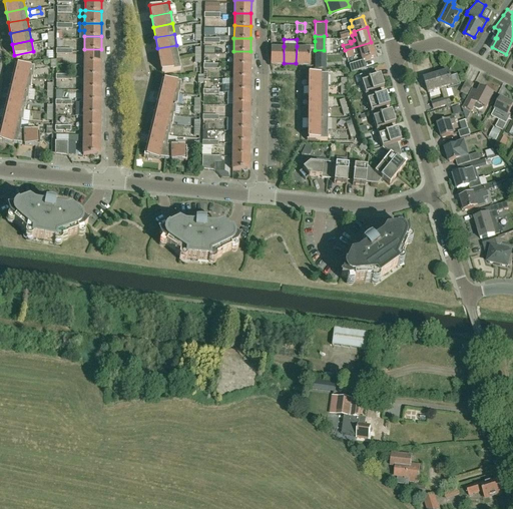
[(371,42),(345,50),(346,55),(354,53),(360,51),(362,58),(375,54),(371,42)]
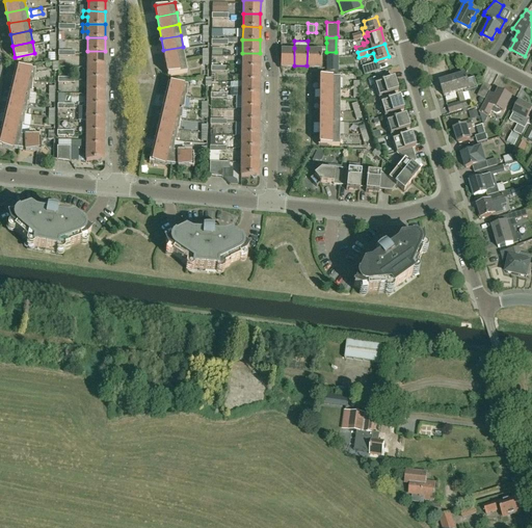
[(163,50),(165,61),(185,57),(183,47),(163,50)]
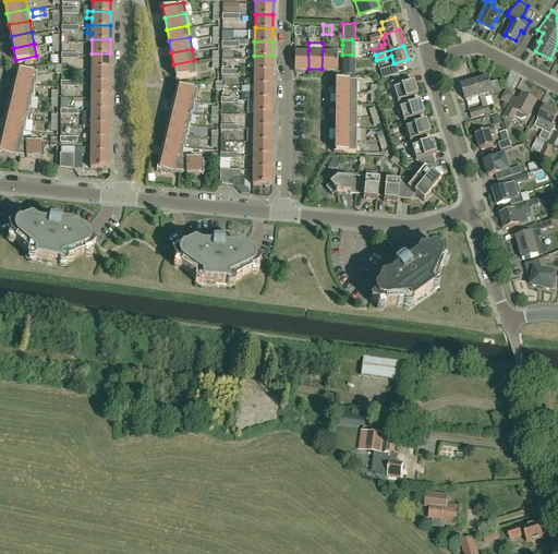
[(294,50),(294,68),(308,69),(308,50),(294,50)]
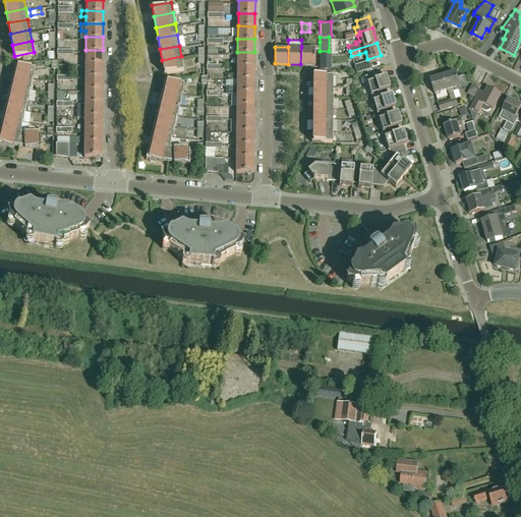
[(313,64),(314,47),(301,47),(300,64),(313,64)]
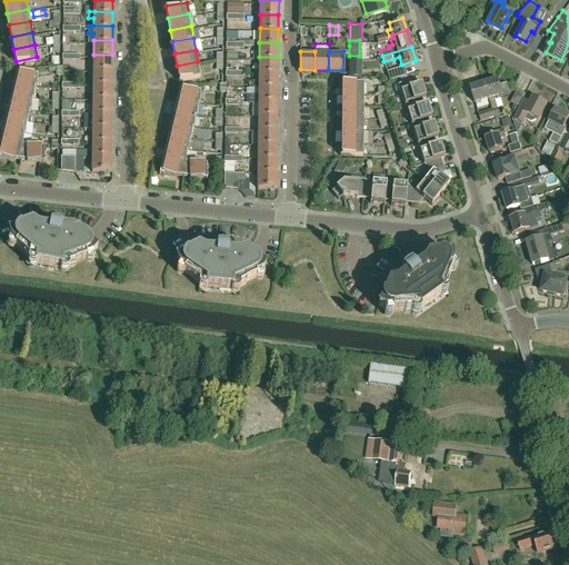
[(111,69),(112,55),(93,55),(93,68),(111,69)]
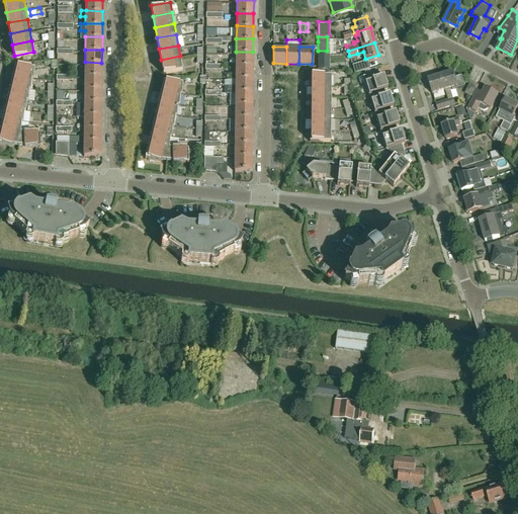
[(253,65),(253,52),(236,52),(236,65),(253,65)]
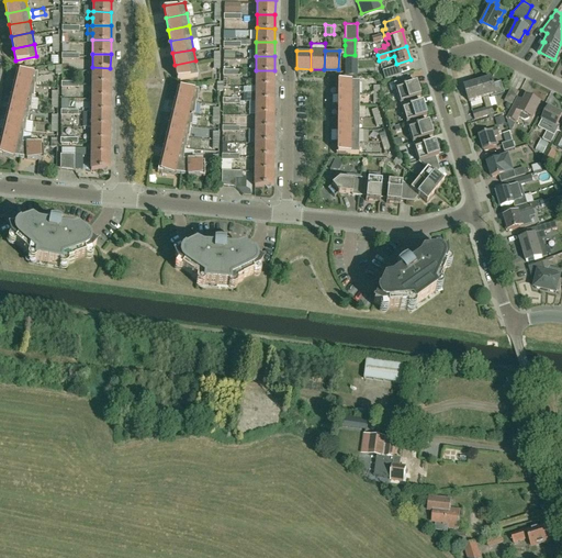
[(356,73),(356,57),(345,57),(345,73),(356,73)]
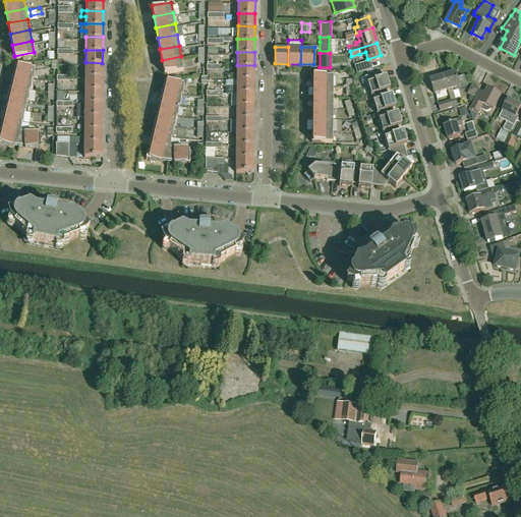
[(181,56),(162,60),(164,71),(183,67),(181,56)]
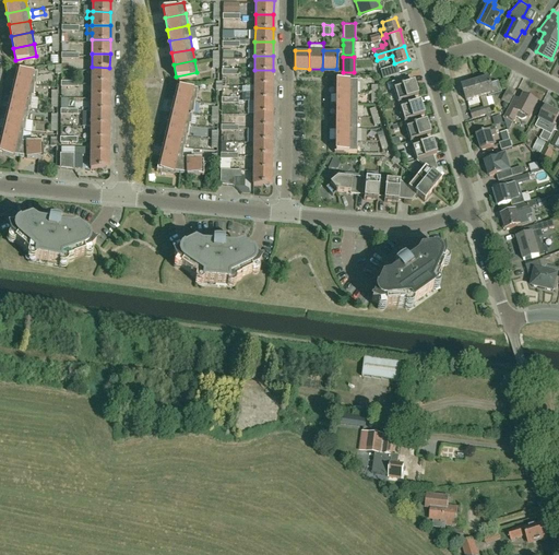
[(109,81),(109,68),(92,67),(92,81),(109,81)]
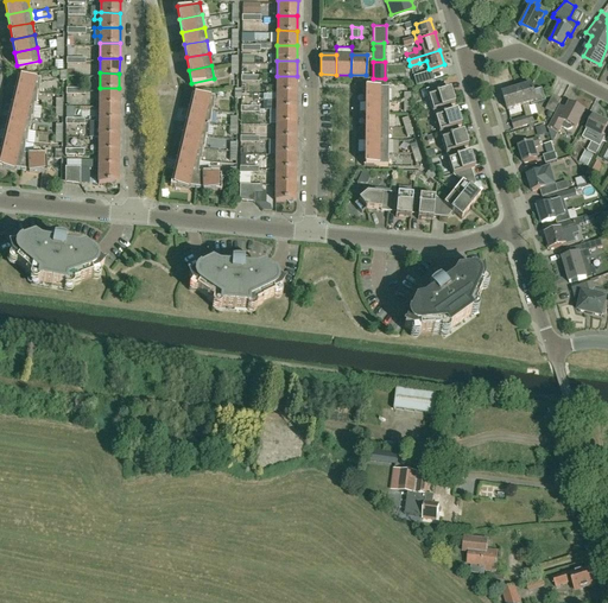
[(39,89),(40,76),(18,74),(14,87),(39,89)]
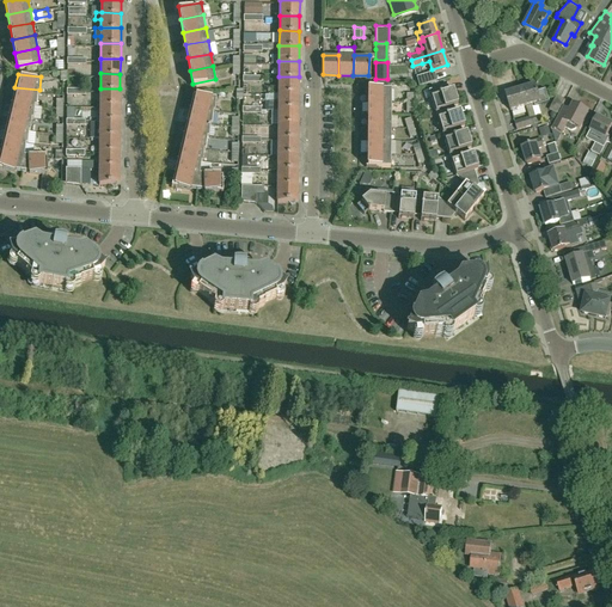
[(279,77),(279,92),(298,92),(299,77),(279,77)]
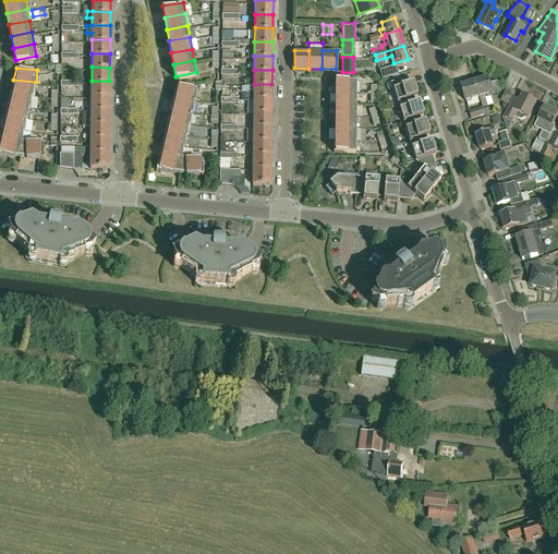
[(397,98),(414,94),(416,93),(413,80),(410,81),(408,73),(390,79),(392,85),(397,98)]
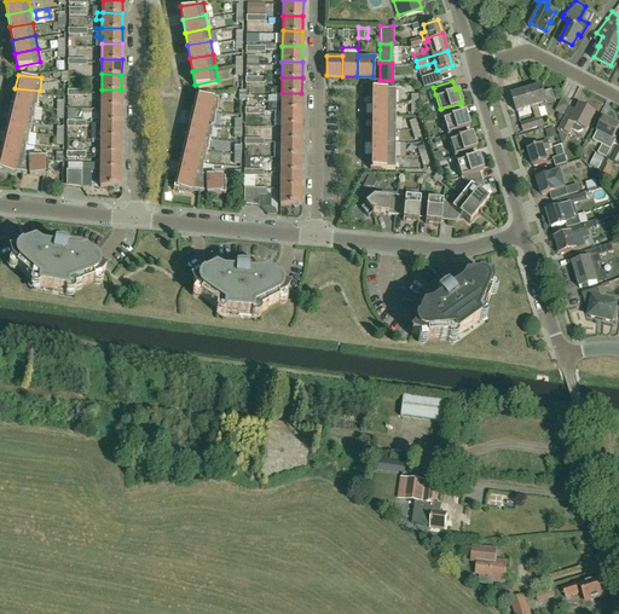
[(553,87),(543,90),(542,82),(526,87),(532,104),(534,115),(538,125),(544,122),(538,102),(555,97),(553,87)]
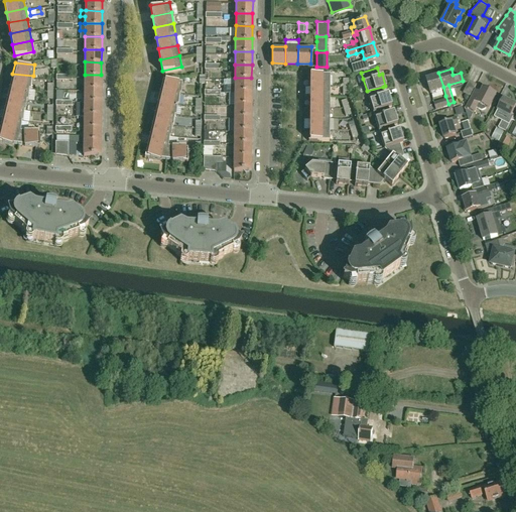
[(330,73),(309,72),(309,83),(330,83),(330,73)]
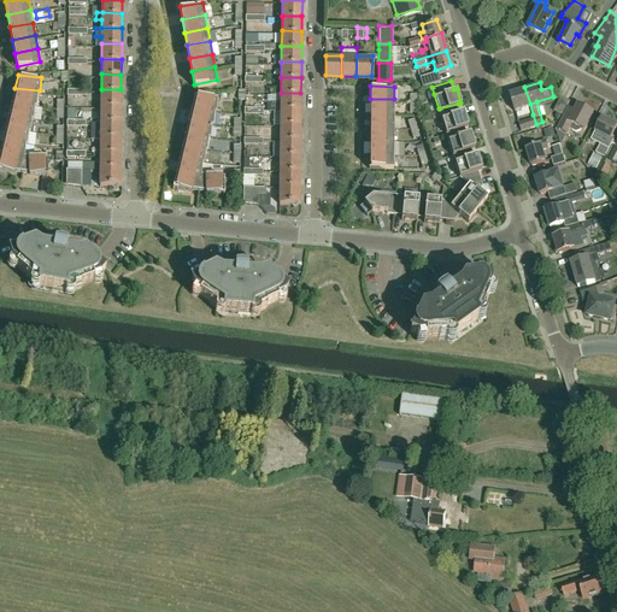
[(530,104),(524,87),(510,92),(515,109),(530,104)]
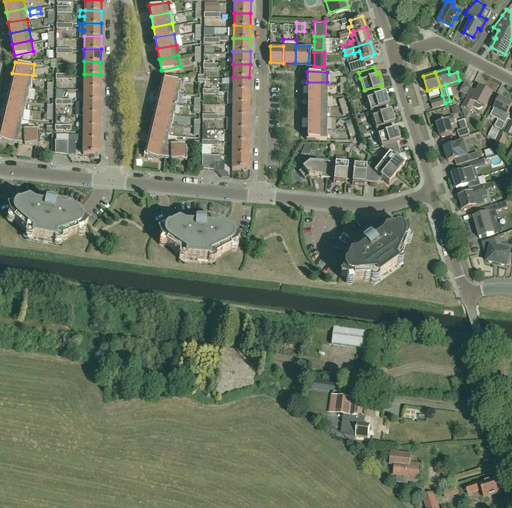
[(30,86),(31,75),(33,76),(33,75),(12,73),(10,84),(30,86)]
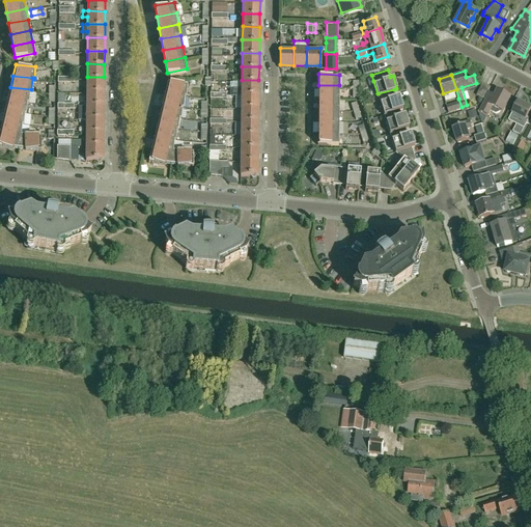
[(104,90),(104,77),(87,77),(87,90),(104,90)]
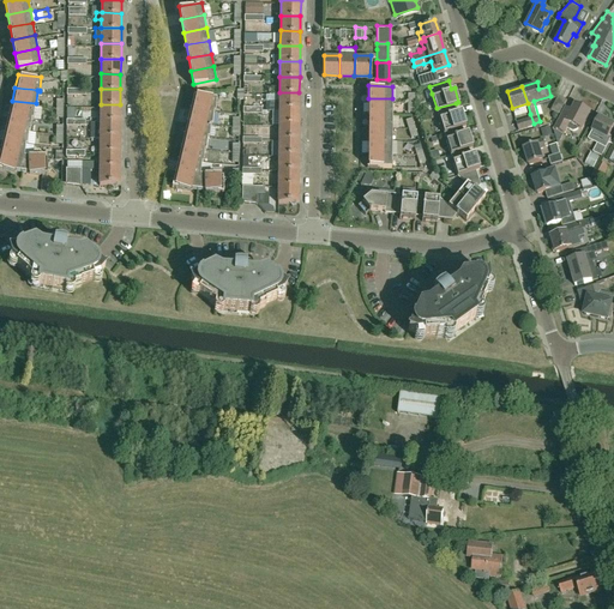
[(193,92),(191,106),(214,108),(215,108),(216,95),(193,92)]
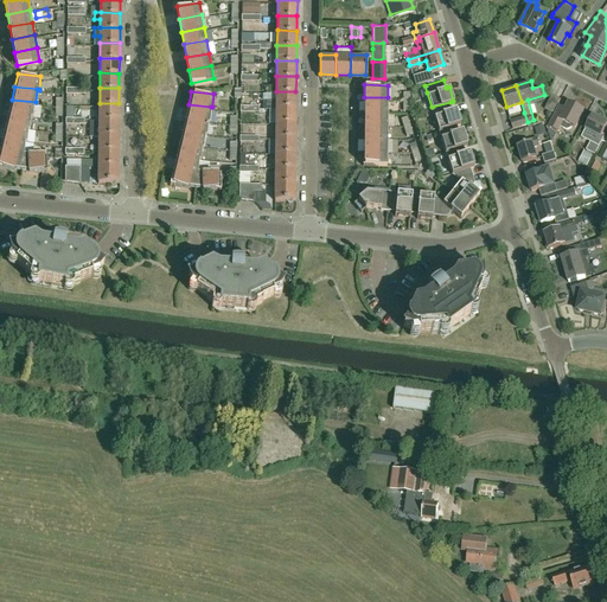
[(276,91),(276,106),(295,106),(295,91),(276,91)]
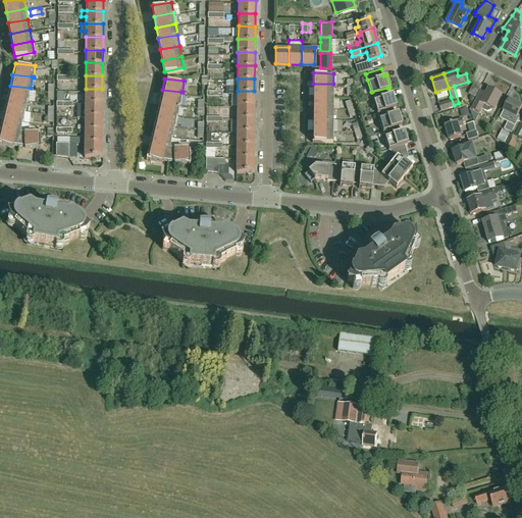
[(313,95),(333,95),(333,84),(313,84),(313,95)]
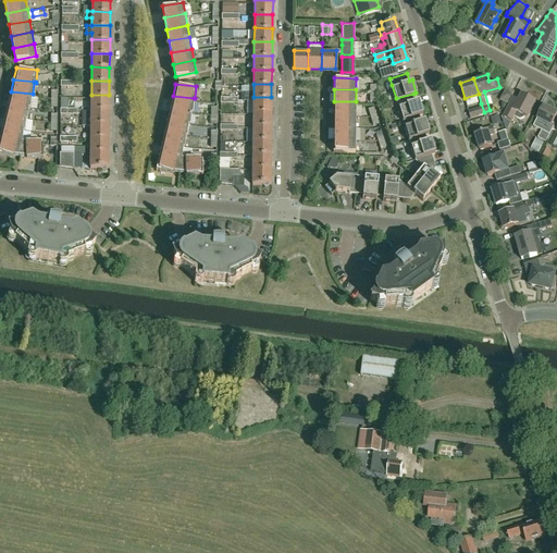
[(11,91),(8,102),(29,105),(32,94),(33,94),(11,91)]
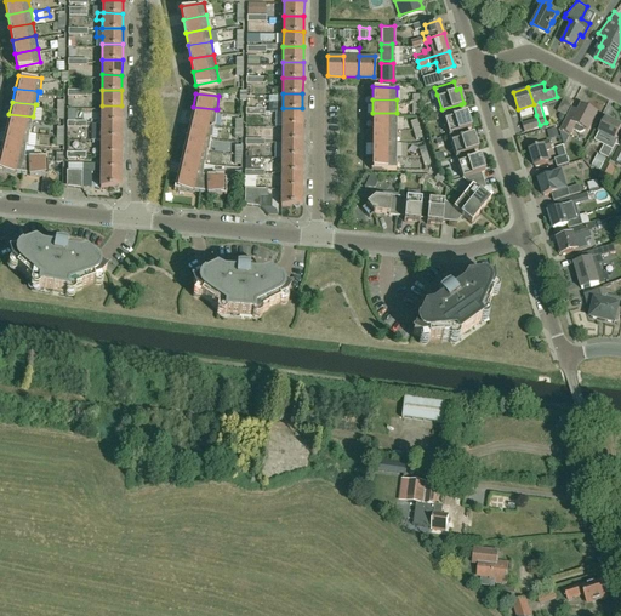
[(579,109),(573,106),(562,126),(571,131),(574,125),(580,129),(584,127),(585,126),(588,127),(597,110),(596,109),(591,106),(588,106),(582,103),(579,109)]
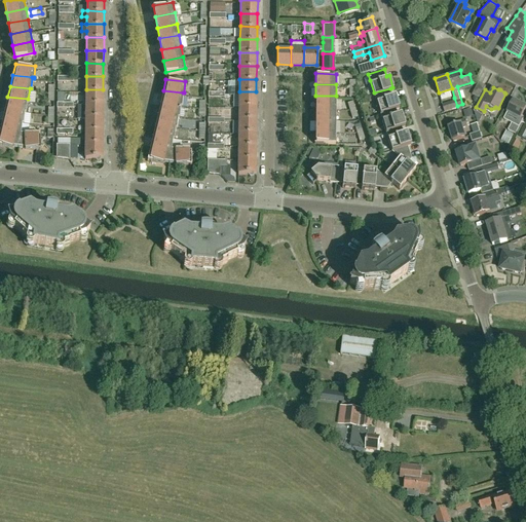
[(391,94),(390,88),(374,92),(376,99),(380,111),(396,106),(399,106),(395,92),(391,94)]
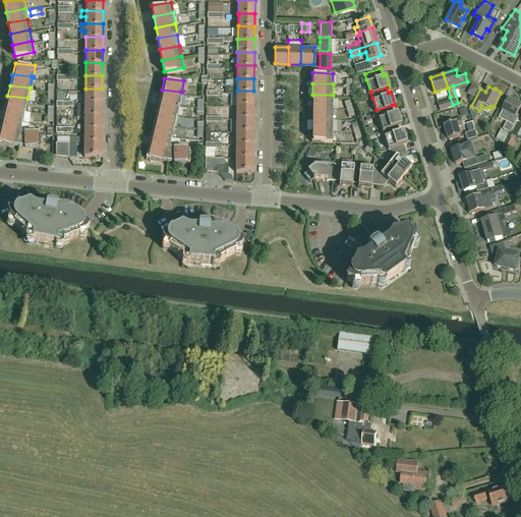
[(102,102),(102,89),(85,89),(84,102),(102,102)]
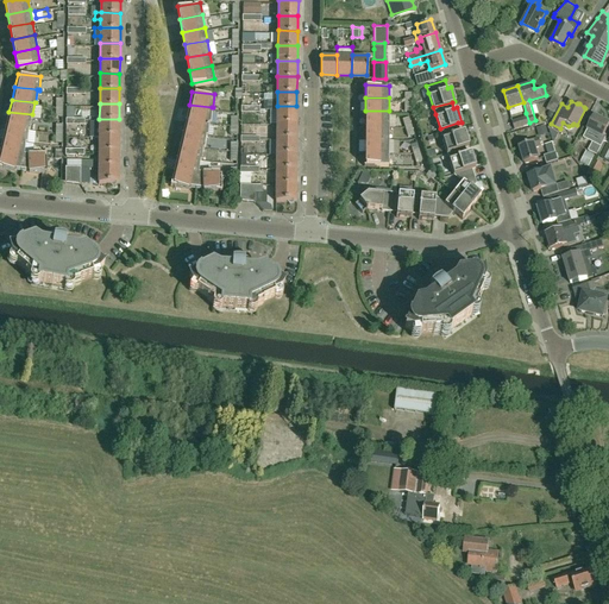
[(189,105),(186,117),(211,120),(212,107),(189,105)]
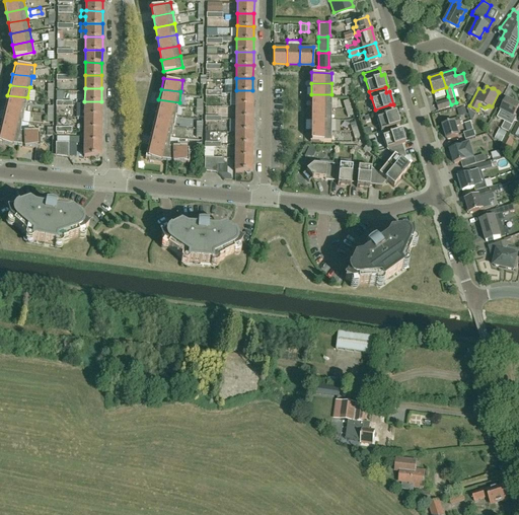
[(252,103),(252,90),(236,90),(236,103),(252,103)]
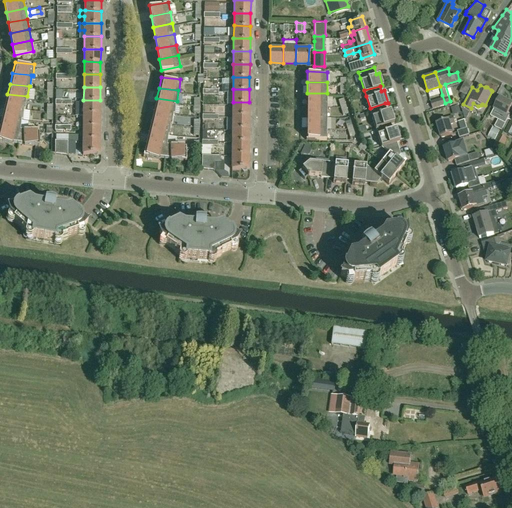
[(307,104),(326,104),(327,93),(307,93),(307,104)]
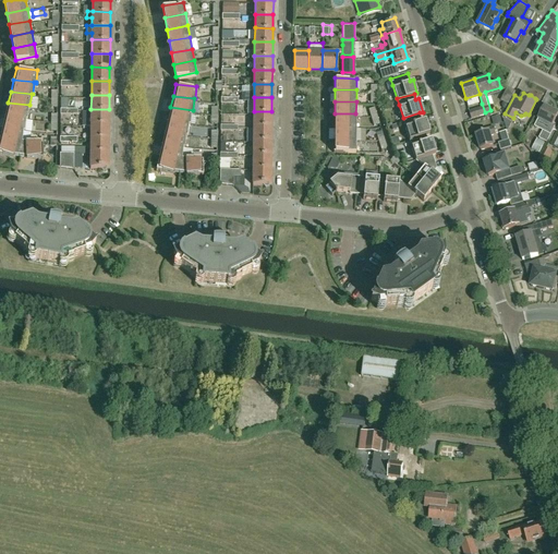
[(29,106),(29,105),(8,103),(4,115),(27,117),(28,106),(29,106)]
